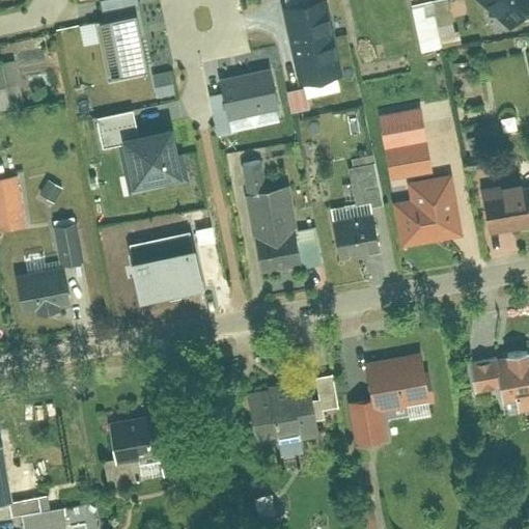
[(115,0),(93,4),(109,85),(151,77),(136,0),(115,0)]
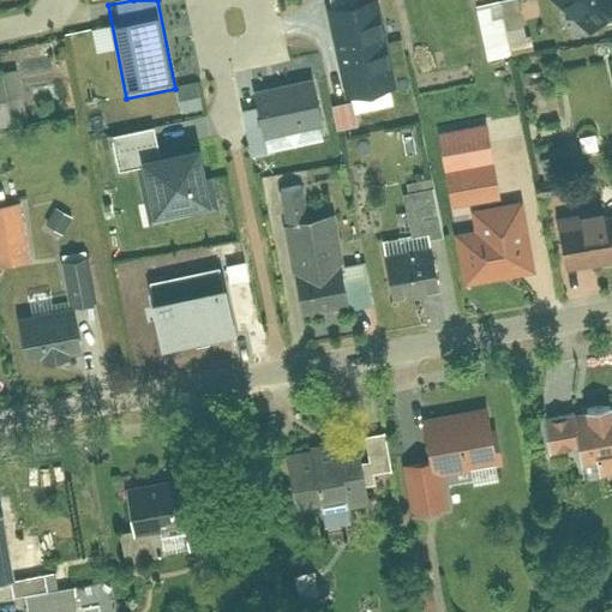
[(329,0),(333,16),(373,7),(382,6),(379,0),(329,0)]
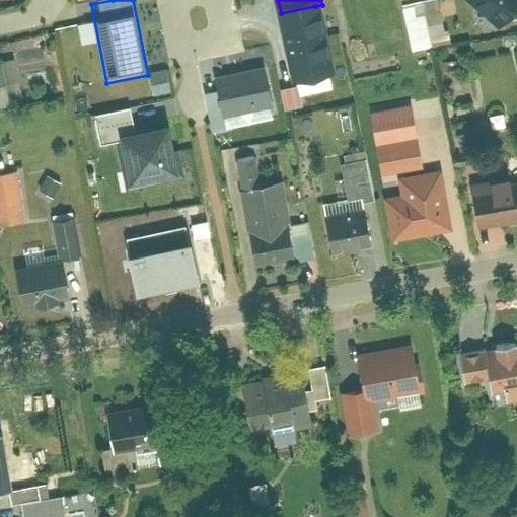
[(516,0),(472,0),(504,26),(516,11),(516,0)]
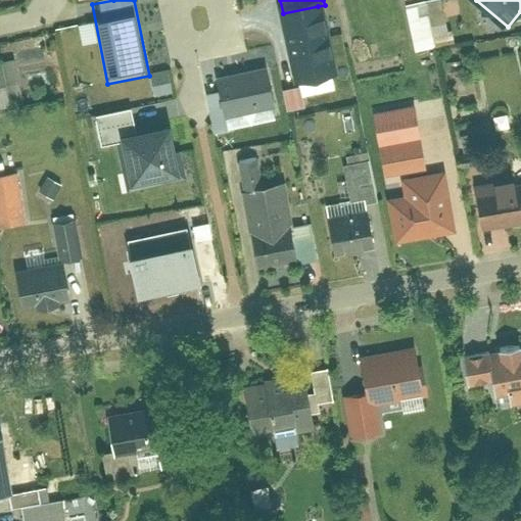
[(283,13),(279,14),(294,87),(333,79),(318,6),(283,13)]
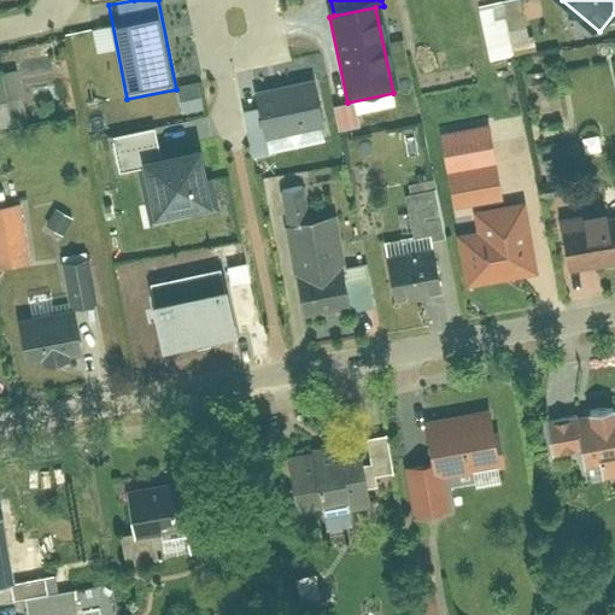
[(269,152),(267,140),(322,129),(312,80),(257,92),(261,110),(245,112),(253,154),(269,152)]
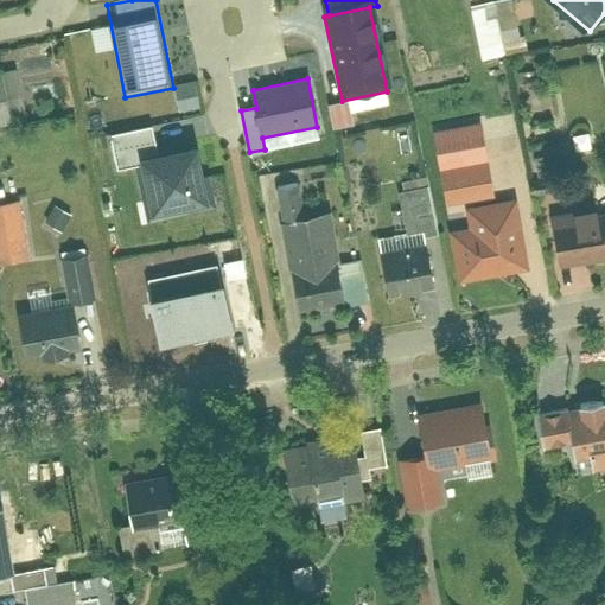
[(0,131),(18,128),(11,82),(0,83),(0,131)]
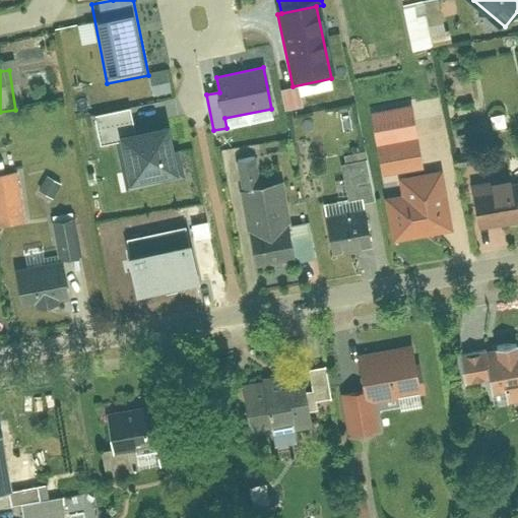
[(303,110),(298,89),(280,93),(285,114),(303,110)]
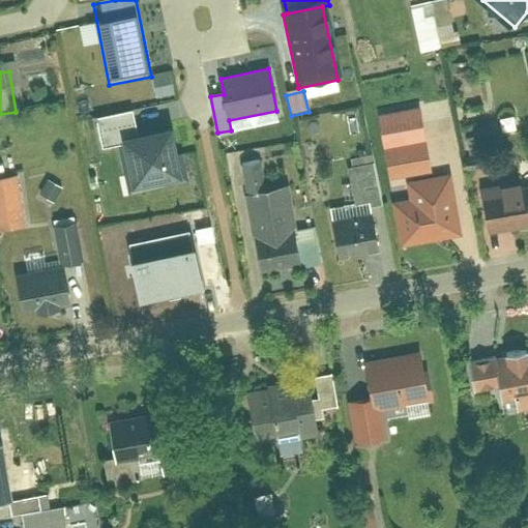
[(104,151),(118,148),(122,170),(128,197),(180,185),(170,135),(138,141),(133,115),(97,122),(104,151)]
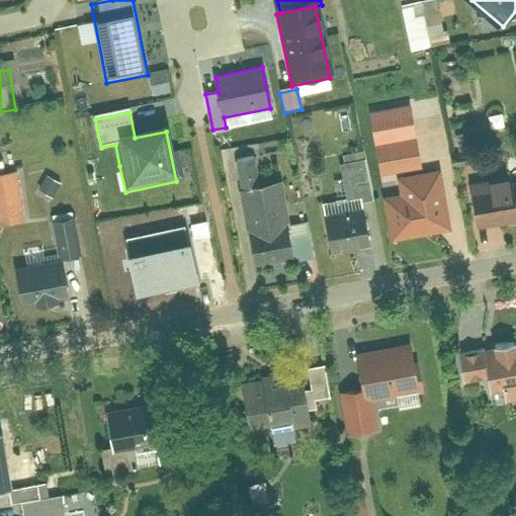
[(345,200),(321,205),(332,253),(370,244),(361,204),(378,200),(368,155),(337,162),(345,200)]
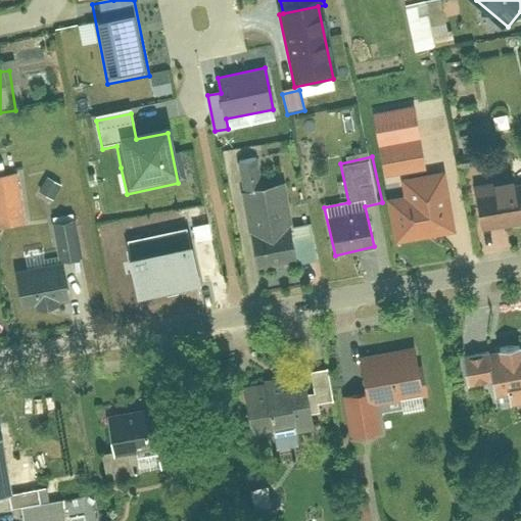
[(409,200),(392,203),(398,244),(460,235),(450,170),(406,176),(409,200)]
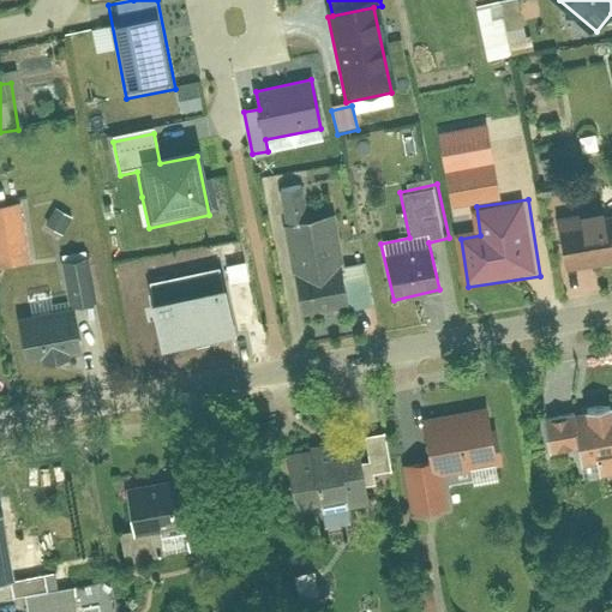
[(611,216),(557,226),(564,268),(611,259),(611,216)]
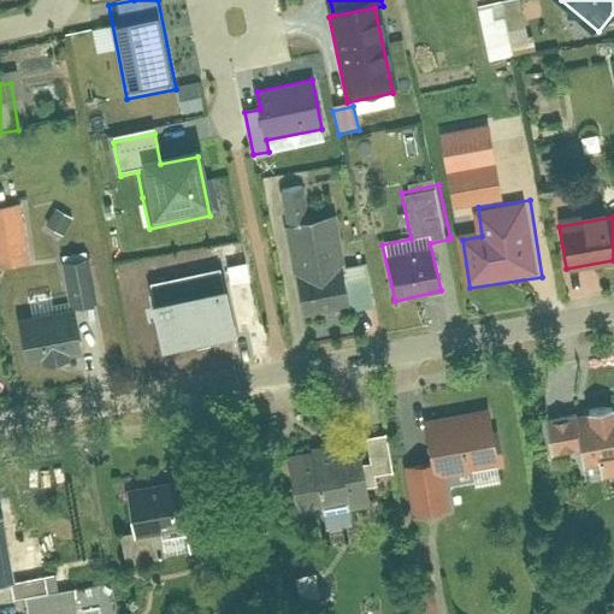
[(341,220),(293,228),(307,318),(375,308),(367,265),(348,269),(341,220)]
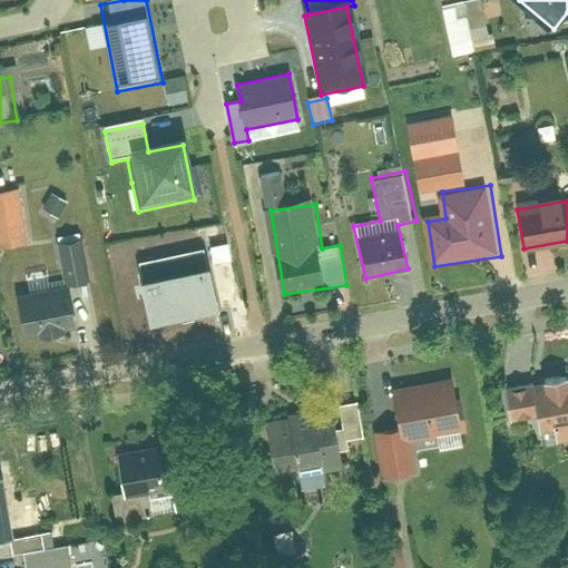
[(235,283),(225,242),(137,263),(152,329),(218,313),(213,287),(235,283)]
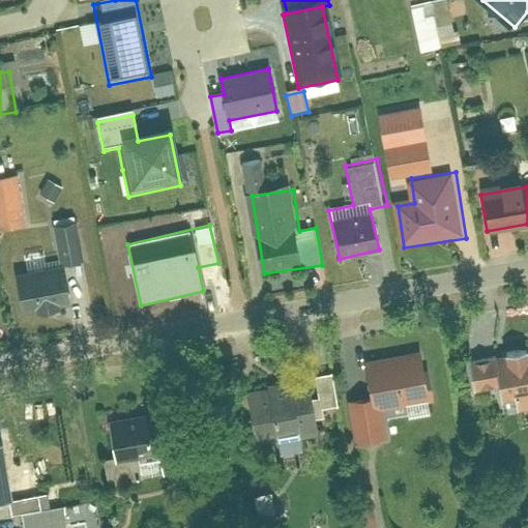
[(65,272),(20,281),(26,316),(71,308),(65,272)]
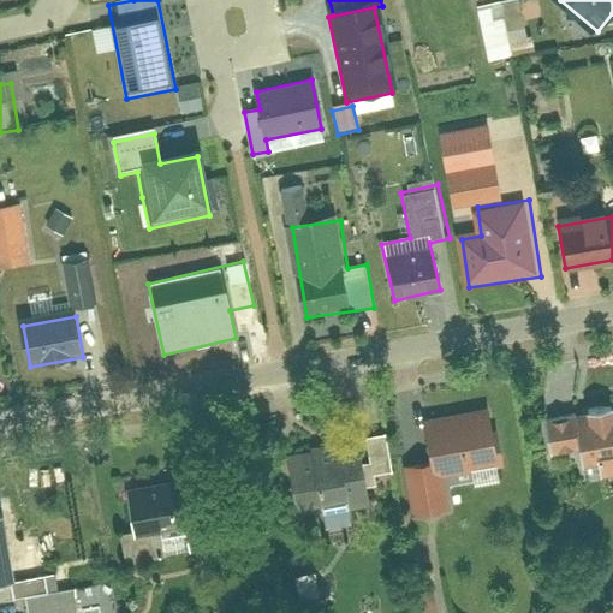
[(612,409),(543,422),(549,459),(579,453),(583,476),(612,470),(612,409)]
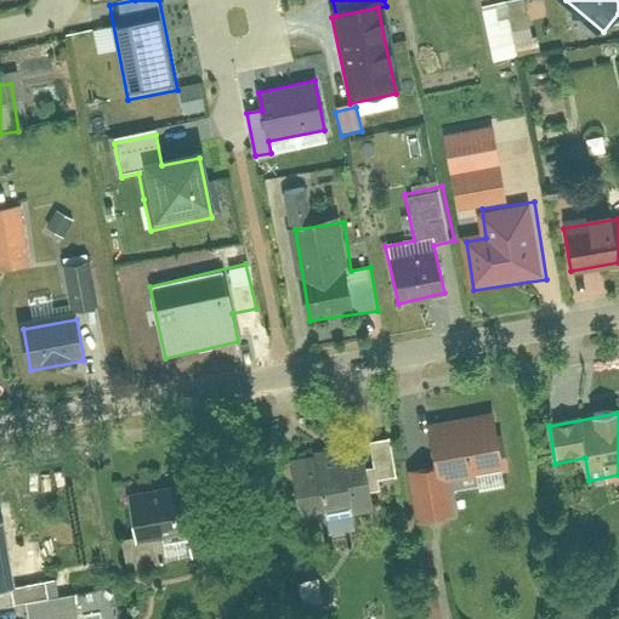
[(509,466),(500,418),(431,430),(439,472),(416,477),(424,521),(459,515),(453,477),(509,466)]
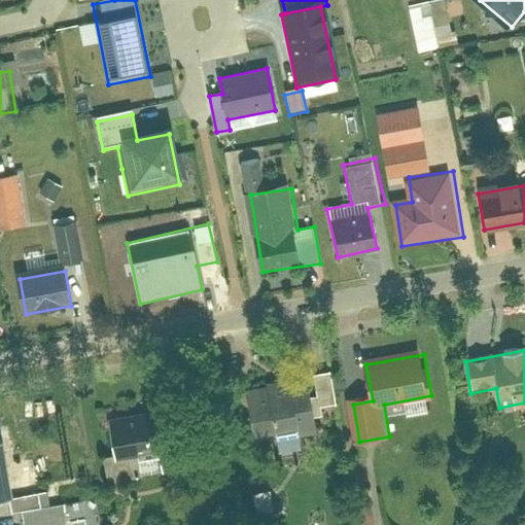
[(309,389),(256,398),(265,444),(317,434),(309,389)]
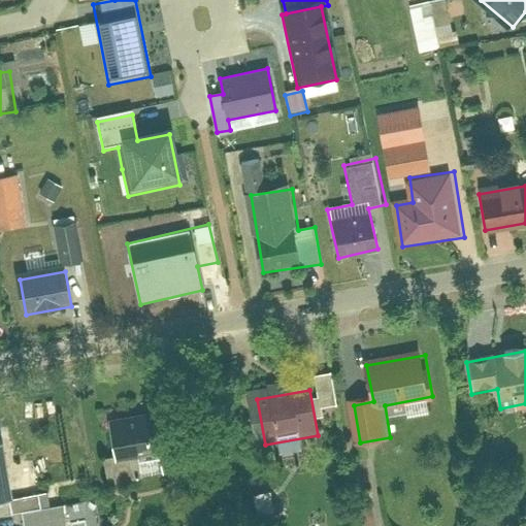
[(170,418),(110,426),(114,454),(163,447),(167,475),(202,470),(199,440),(174,445),(170,418)]
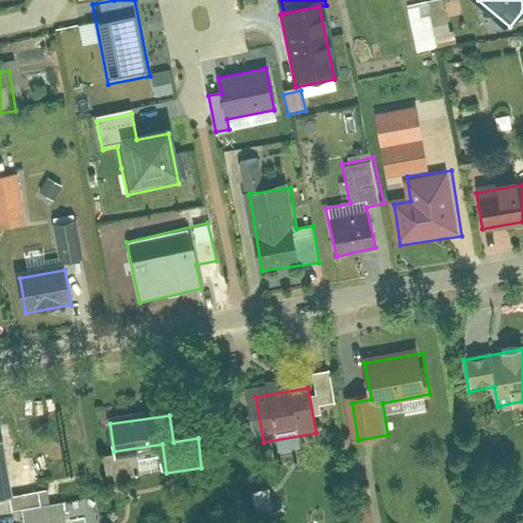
[(12,442),(0,443),(0,499),(9,498),(11,513),(25,512),(26,522),(71,522),(68,501),(49,504),(47,494),(32,496),(30,476),(16,477),(12,442)]
